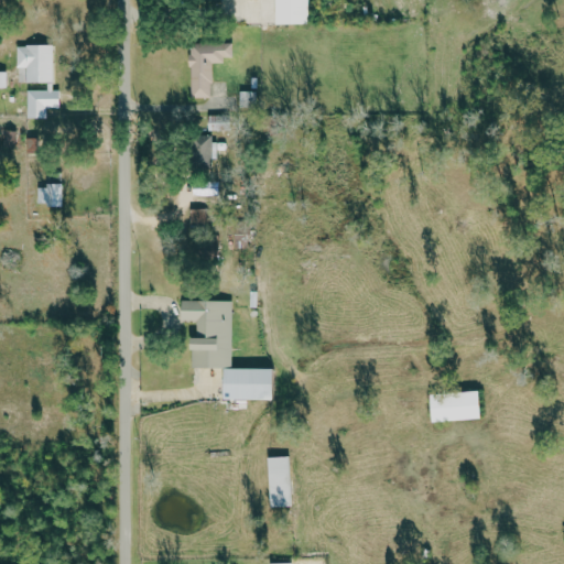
[(311,0),(275,0),(277,25),(312,24),(311,0)]
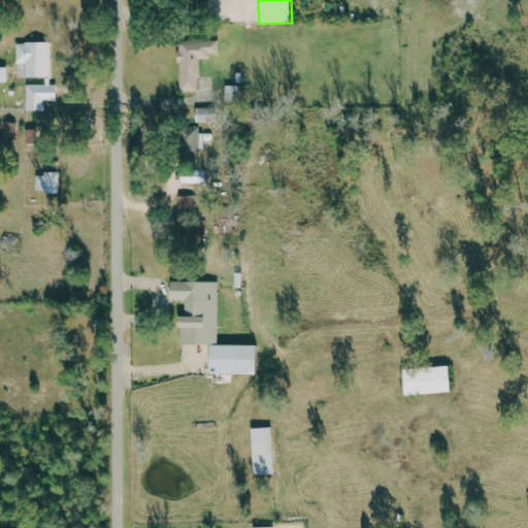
[(200,91),(200,59),(211,59),(211,54),(220,54),(220,40),(179,40),(180,91),(200,91)]
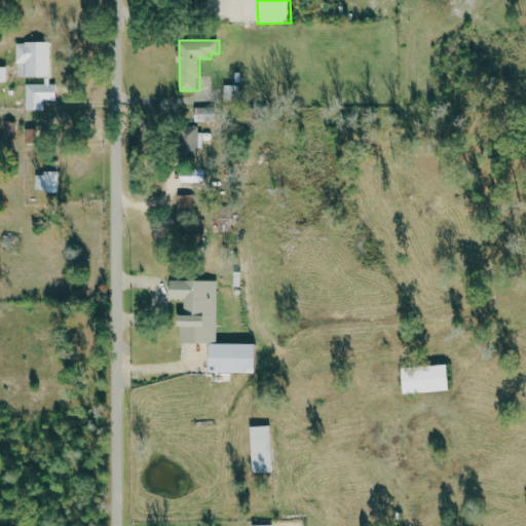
[(19,42),(19,77),(52,77),(52,42),(19,42)]
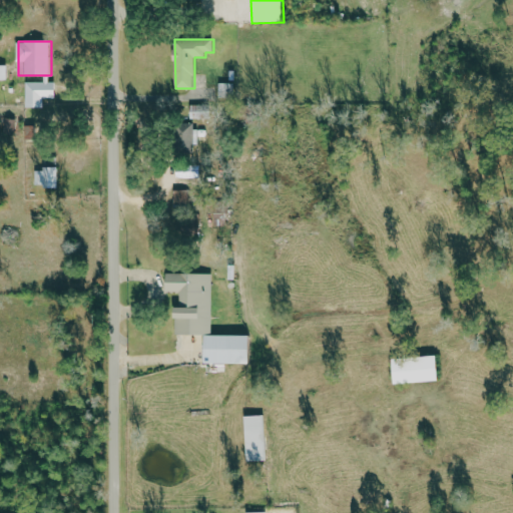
[(0,79),(8,80),(9,65),(0,65),(0,79)]
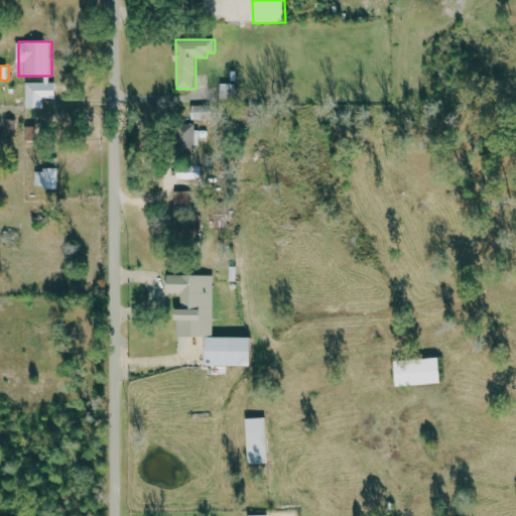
[(212,105),(191,105),(192,119),(213,119),(212,105)]
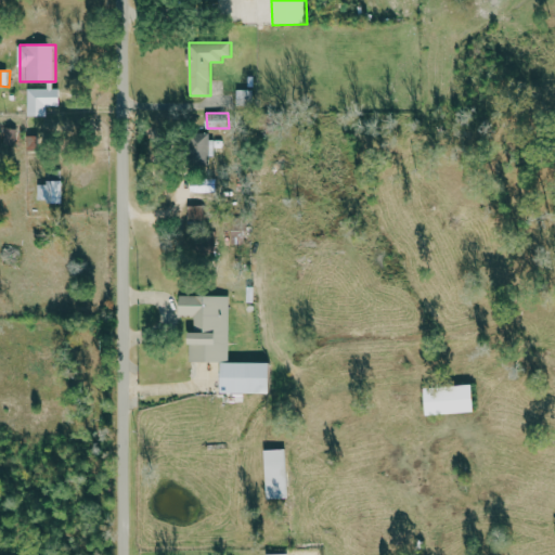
[(209,132),(192,133),(193,165),(210,165),(209,132)]
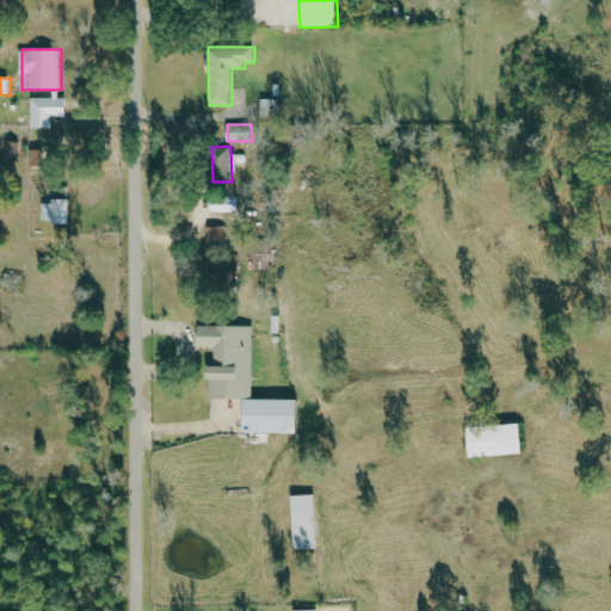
[(69,199),(43,201),(43,223),(71,222),(69,199)]
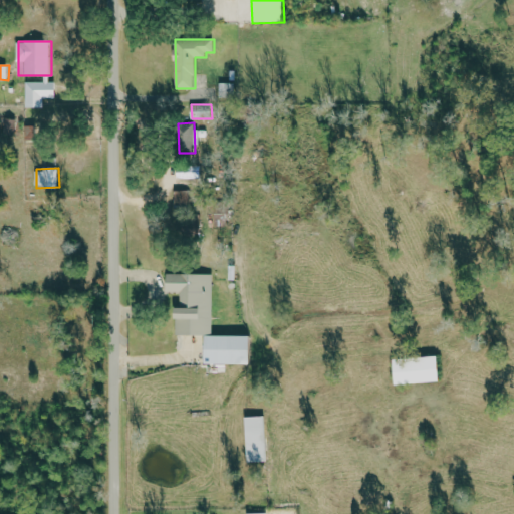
[(175,191),(175,207),(193,206),(192,190),(175,191)]
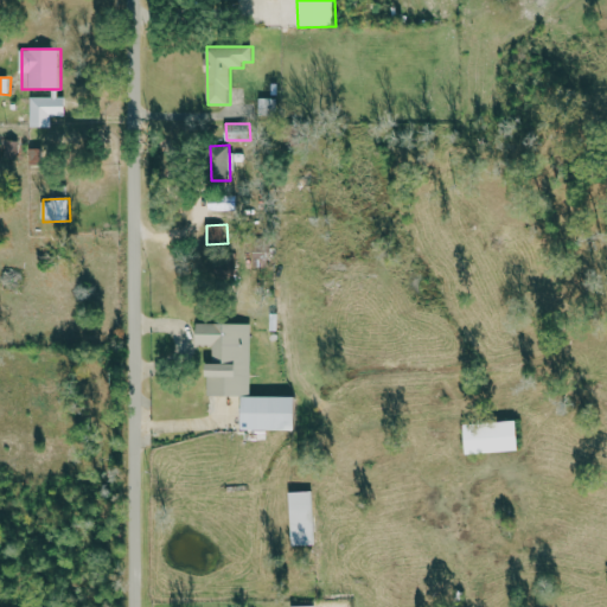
[(237,256),(221,255),(219,279),(236,280),(237,256)]
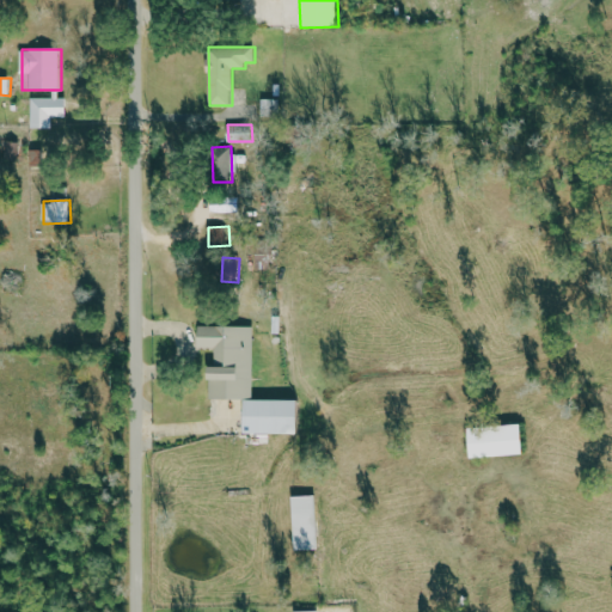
[(199,326),(254,326),(252,399),(209,398),(210,379),(206,379),(206,367),(215,367),(215,348),(199,347),(199,326)]
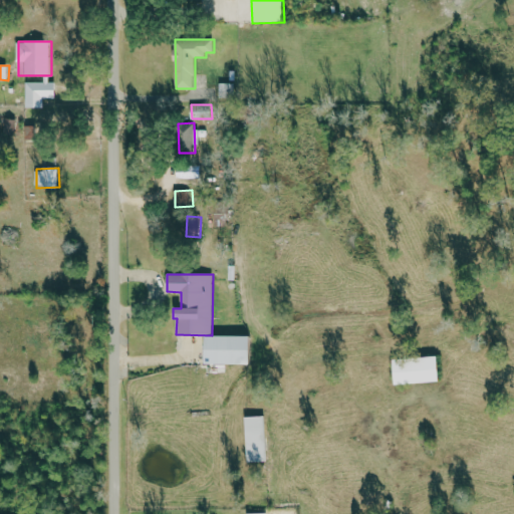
[(393,358),(394,383),(439,382),(438,356),(393,358)]
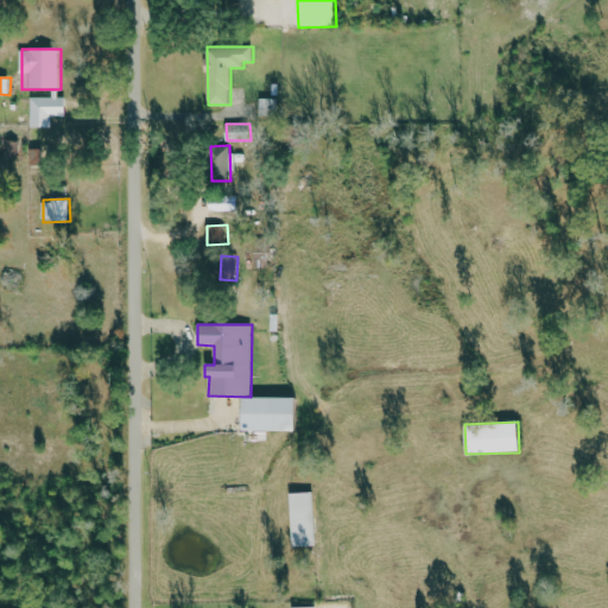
[(292,546),(316,545),(314,493),(290,493),(292,546)]
